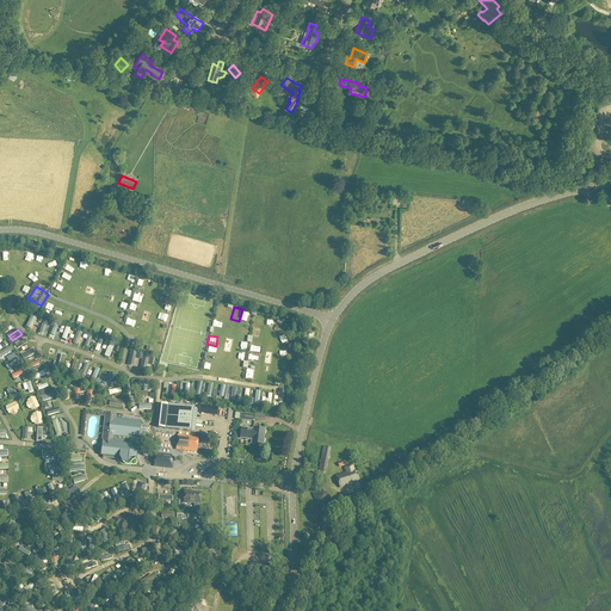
[(110,374),(102,384),(107,389),(116,377),(110,374)]
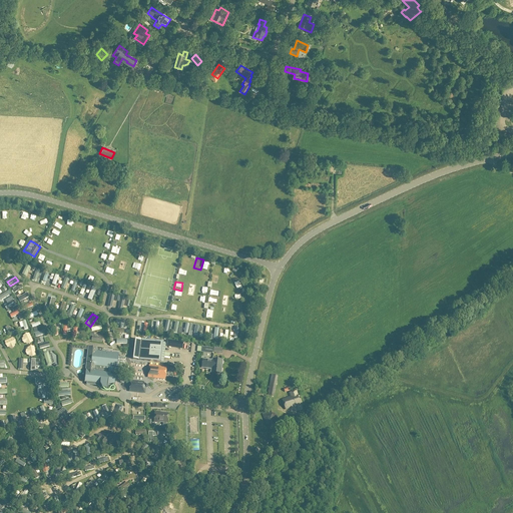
[(162,343),(141,340),(135,340),(132,360),(160,363),(162,343)]
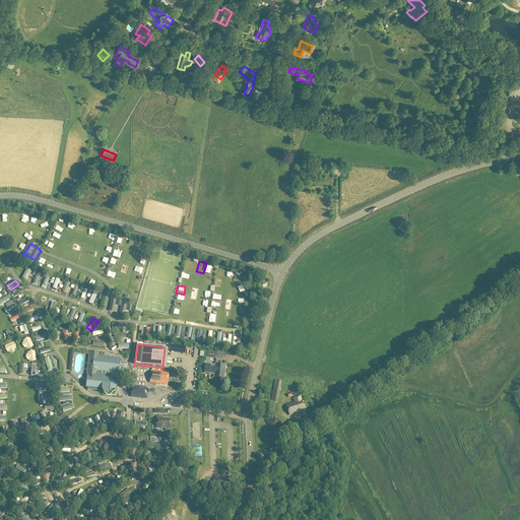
[(120,359),(99,356),(99,355),(99,353),(95,352),(84,351),(83,354),(89,354),(85,388),(87,388),(87,390),(98,391),(98,389),(102,389),(103,394),(109,394),(109,390),(117,389),(117,387),(118,379),(120,379),(121,374),(119,373),(120,359)]
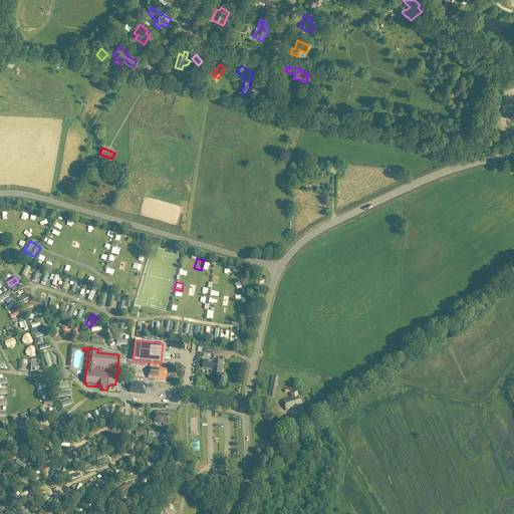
[(216,367),(215,370),(215,369),(212,373),(222,374),(224,361),(213,359),(213,360),(215,361),(214,365),(217,366),(216,367)]
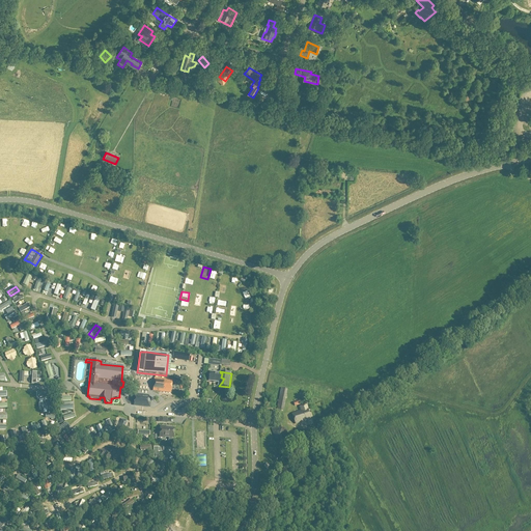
[(42,372),(32,372),(32,384),(36,384),(36,375),(42,375),(42,372)]
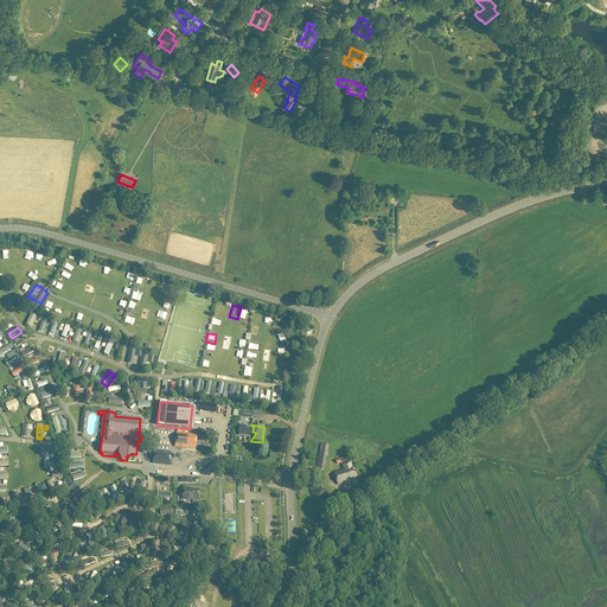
[(250,441),(254,436),(254,438),(255,434),(256,433),(253,432),(254,427),(251,426),(251,427),(241,426),(238,435),(244,436),(244,438),(248,438),(249,436),(250,436),(250,441)]
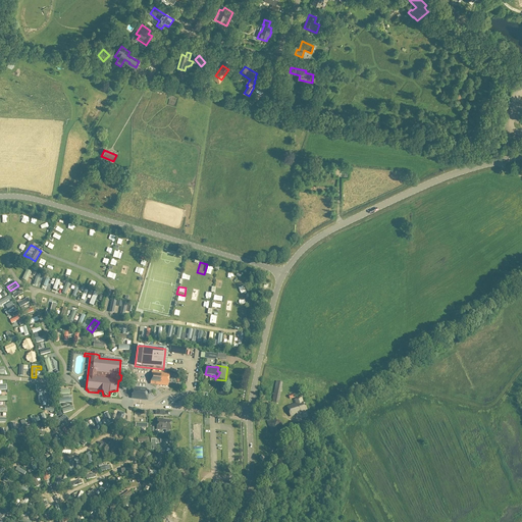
[(152,372),(152,374),(151,384),(168,386),(169,374),(162,373),(161,373),(152,372)]
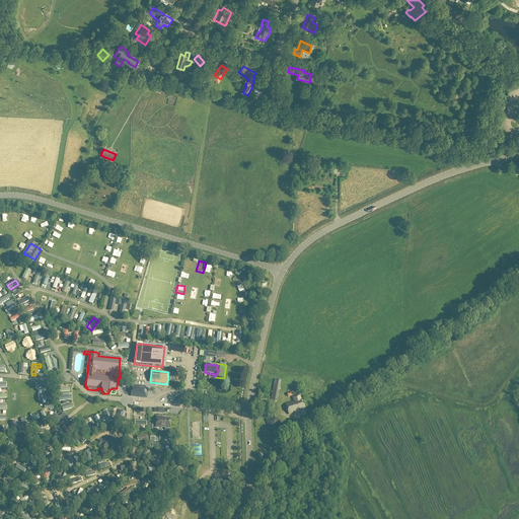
[(277,400),(281,380),(275,379),(271,399),(277,400)]
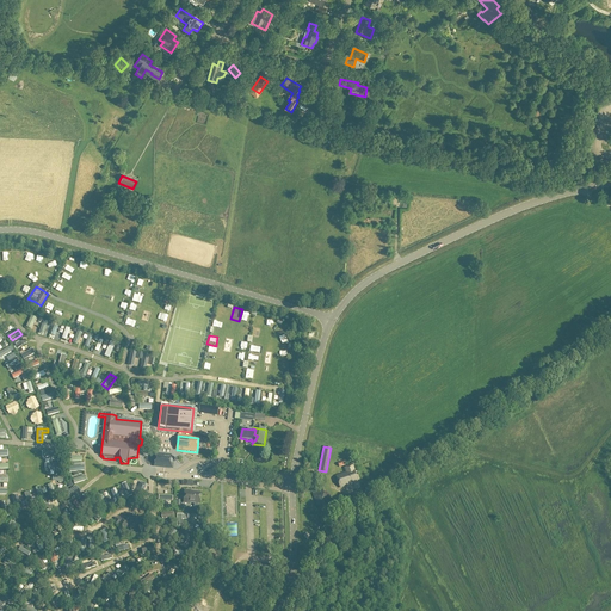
[(155,456),(154,467),(170,468),(171,468),(171,461),(171,457),(155,456)]
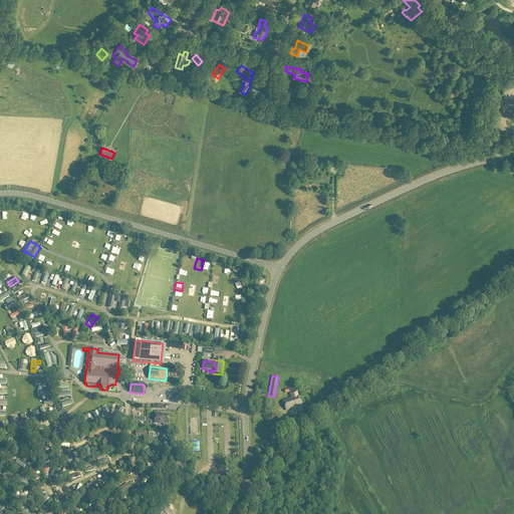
[(286,411),(301,406),(298,397),(296,392),(290,394),(291,398),(283,401),(286,411)]
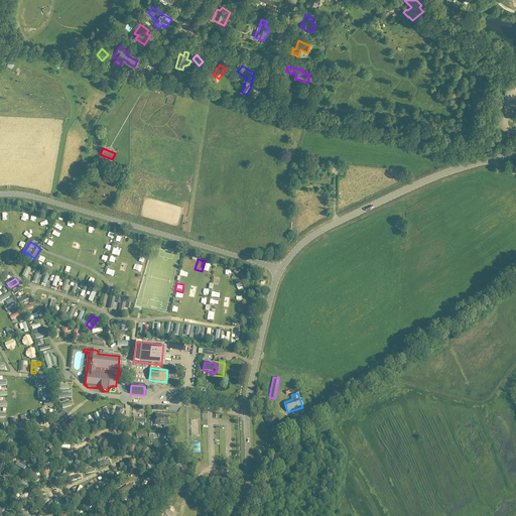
[(98,412),(93,414),(97,421),(93,423),(96,427),(103,424),(98,412)]
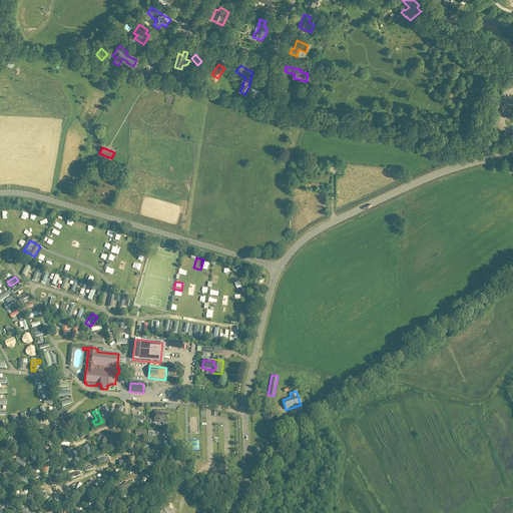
[(268,427),(280,423),(276,414),(273,415),(271,411),(263,415),(268,427)]
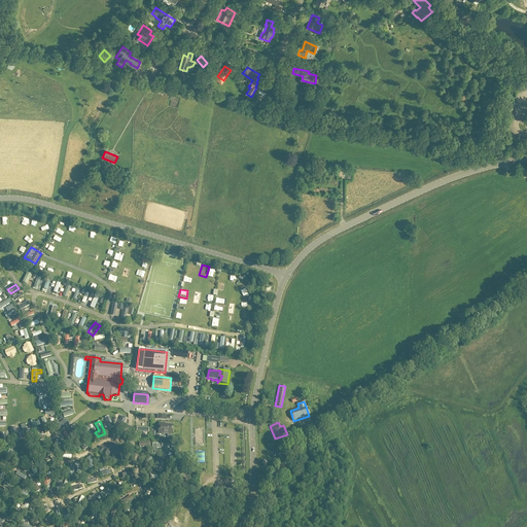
[(172,434),(173,425),(165,424),(165,423),(159,423),(159,433),(172,434)]
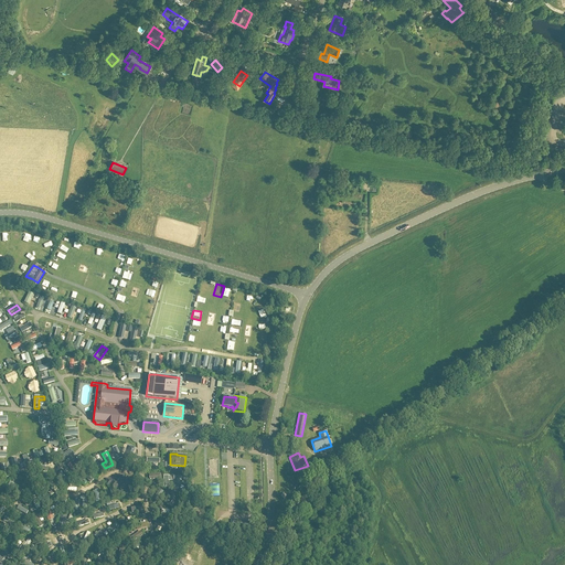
[(161,475),(149,476),(150,480),(157,479),(158,486),(162,486),(161,475)]
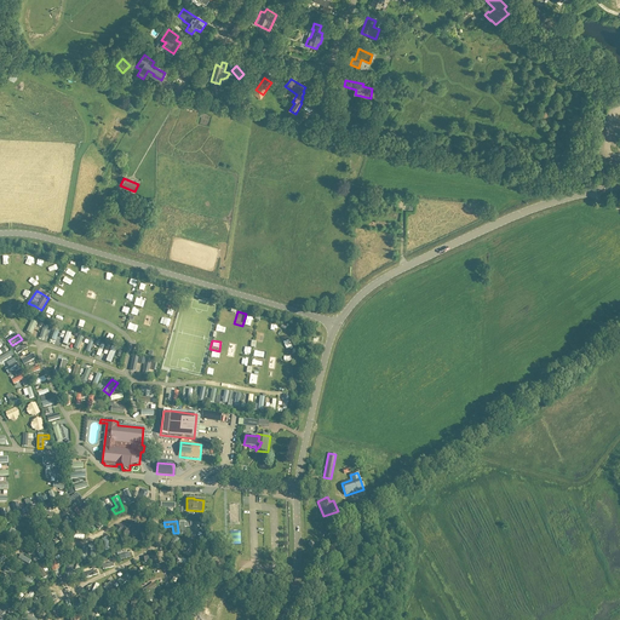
[(126,537),(132,535),(131,522),(128,522),(128,526),(118,527),(118,532),(121,532),(121,539),(126,539),(126,537)]
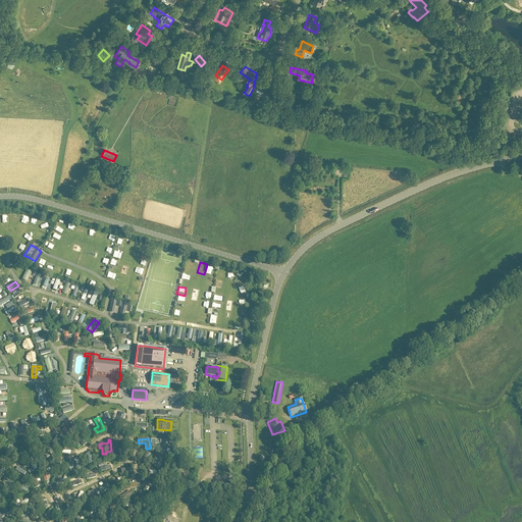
[(113,439),(110,439),(111,451),(116,451),(116,453),(120,453),(120,447),(123,446),(122,441),(113,442),(113,439)]
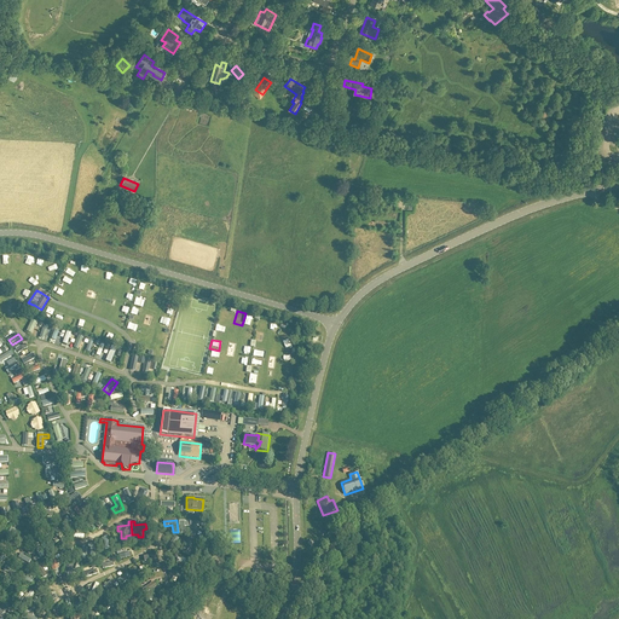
[(244,536),(233,536),(233,545),(244,545),(244,536)]
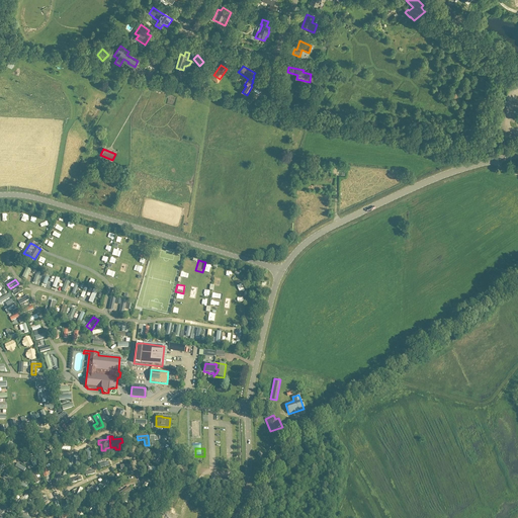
[(46,478),(50,476),(46,464),(40,466),(46,478)]
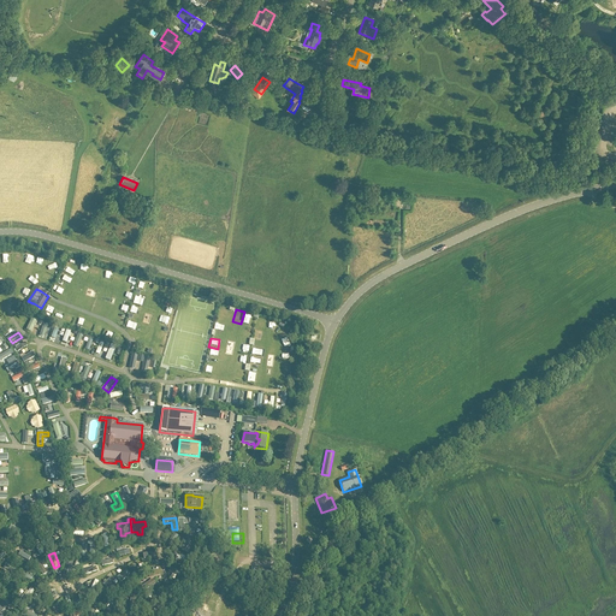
[(117,579),(120,582),(129,573),(126,570),(117,579)]
